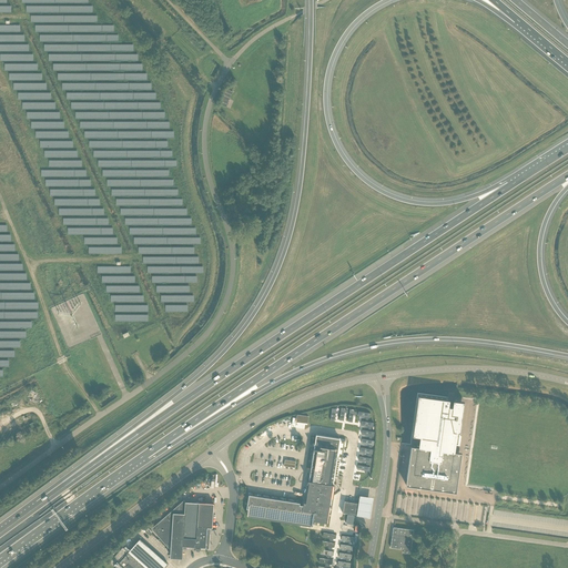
[(225,108),(233,91),(226,89),(220,104),(225,108)]
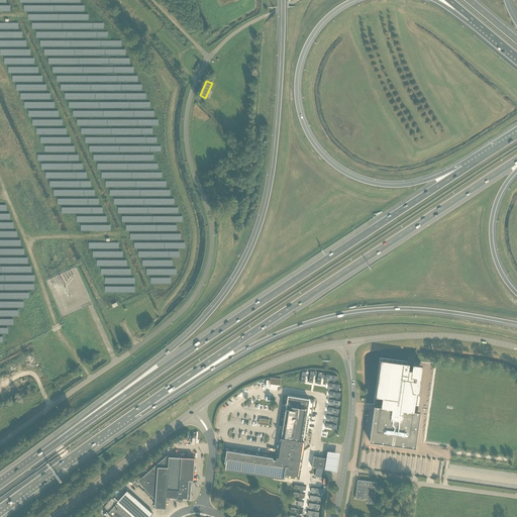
[(420,412),(413,411),(415,393),(418,393),(422,365),(413,364),(412,370),(408,370),(409,364),(381,359),(376,396),(383,397),(383,402),(382,406),(375,405),(374,408),(370,441),(415,447),(420,412)]
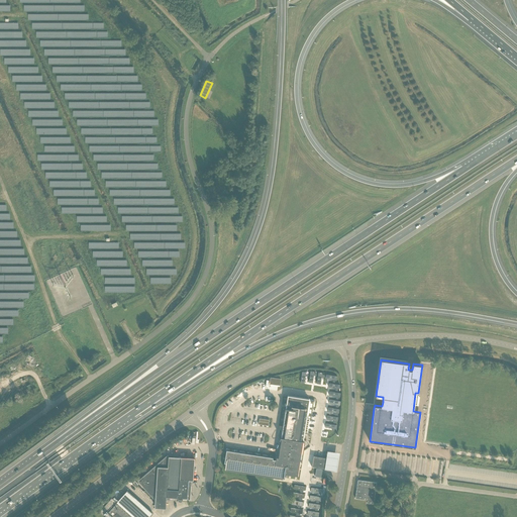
[(226,452),(224,462),(226,463),(225,470),(284,480),(285,474),(295,475),(298,476),(299,469),(303,441),(303,440),(304,430),(307,430),(308,427),(309,422),(306,422),(309,401),(288,397),(281,437),(277,464),(276,464),(277,459),(273,459),(273,457),(265,456),(257,454),(249,453),(242,452),(234,451),(226,450),(226,452)]
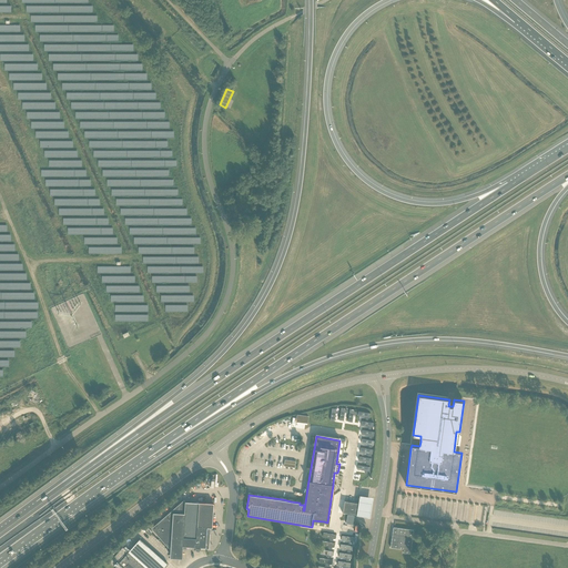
[(373,499),(361,497),(357,517),(369,519),(373,499)]
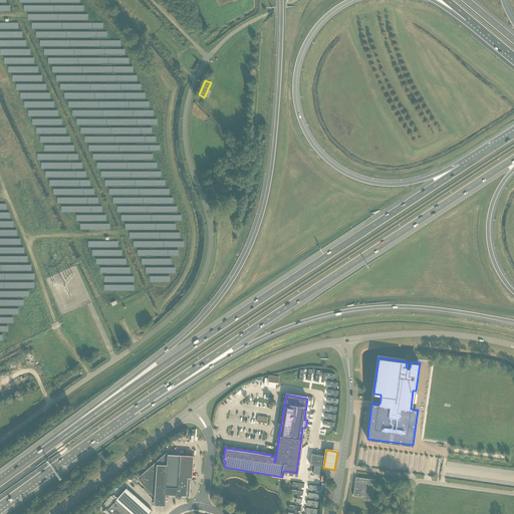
[(191,477),(193,478),(194,456),(168,454),(167,452),(137,478),(155,498),(155,504),(165,505),(166,494),(186,495),(186,496),(189,497),(191,477)]
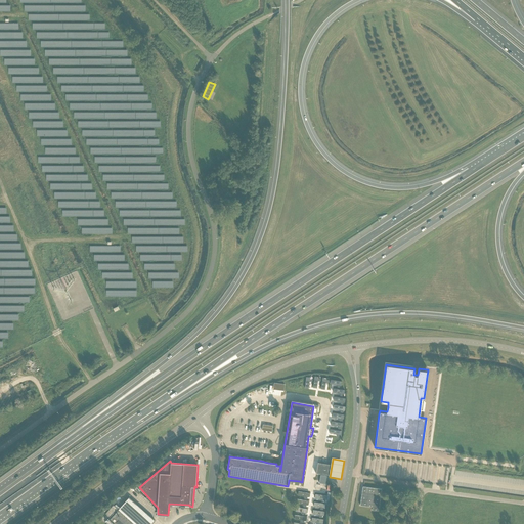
[(330,475),(331,465),(317,462),(316,473),(320,474),(330,475)]
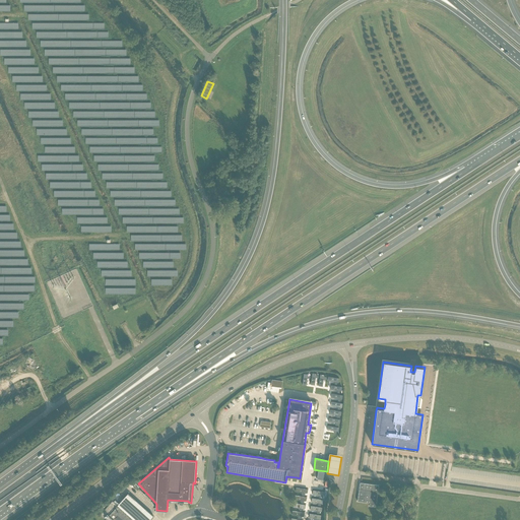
[(361,480),(359,499),(371,501),(371,504),(377,505),(380,482),(361,480)]
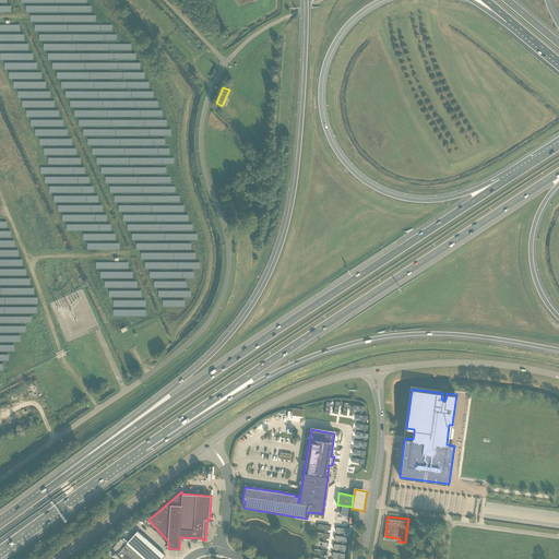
[(121,538),(107,554),(114,558),(113,558),(114,558),(162,558),(165,555),(138,531),(127,543),(121,538)]
